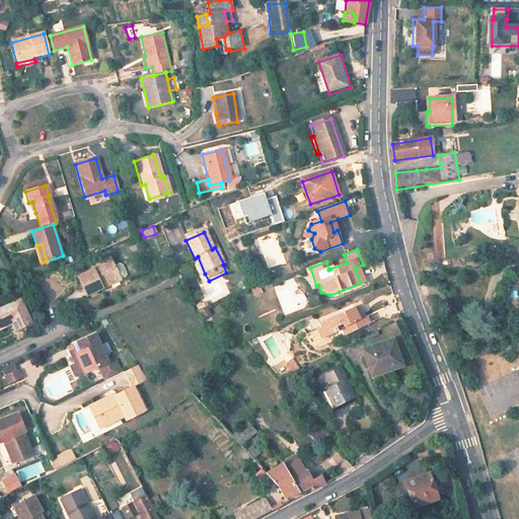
[(201,276),(205,274),(198,256),(195,258),(194,258),(201,276)]
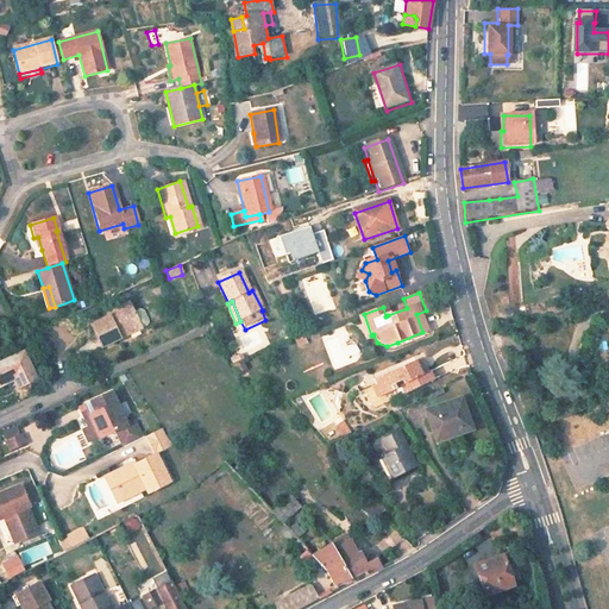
[(135,312),(130,302),(107,313),(110,316),(92,325),(101,347),(120,338),(119,334),(140,324),(135,312)]
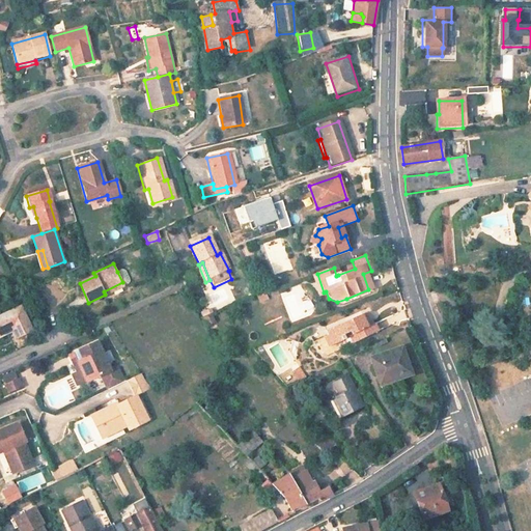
[(122,282),(104,291),(105,295),(131,282),(124,269),(117,272),(122,282)]
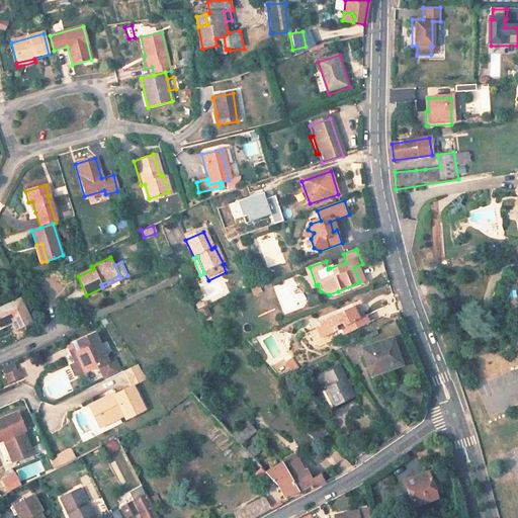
[(20,299),(0,309),(0,327),(13,322),(17,331),(32,324),(20,299)]
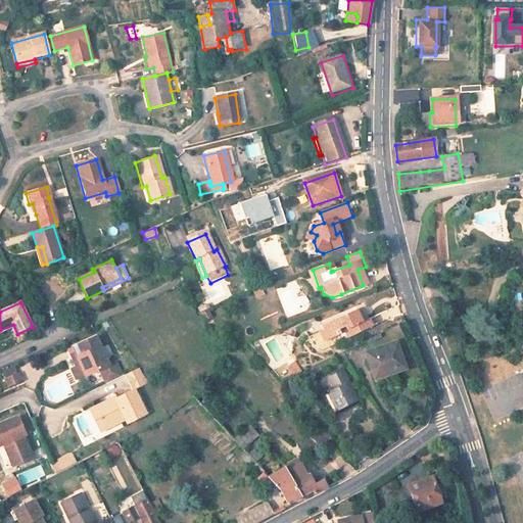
[(371,328),(368,320),(358,325),(355,319),(358,318),(354,312),(339,319),(339,320),(331,324),(331,322),(320,327),(322,331),(318,333),(323,344),(338,337),(335,332),(344,328),(346,331),(344,332),(347,339),(371,328)]
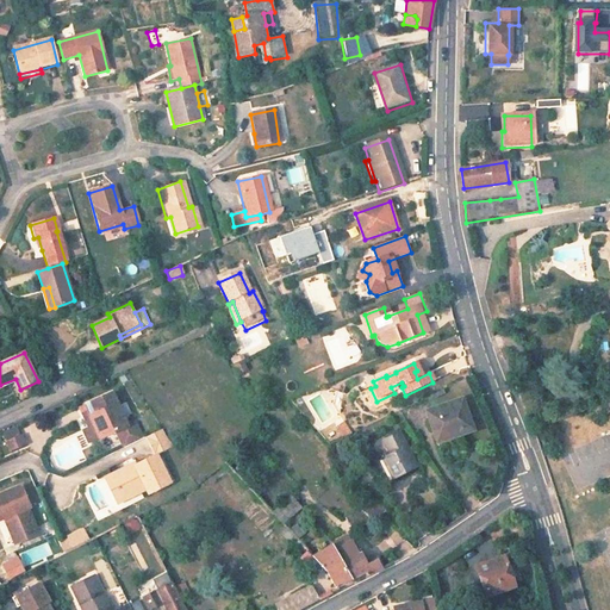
[(81,406),(91,425),(81,430),(87,444),(114,431),(123,449),(141,440),(134,423),(125,427),(110,393),(81,406)]
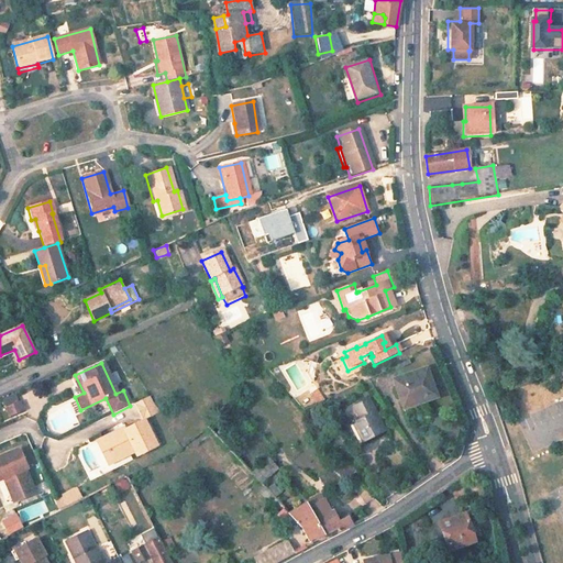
[(437,396),(426,367),(393,379),(405,408),(437,396)]
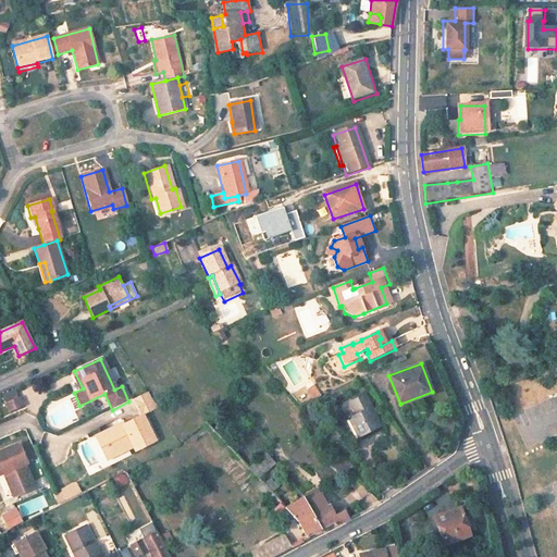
[(321,397),(316,386),(308,391),(313,400),(321,397)]
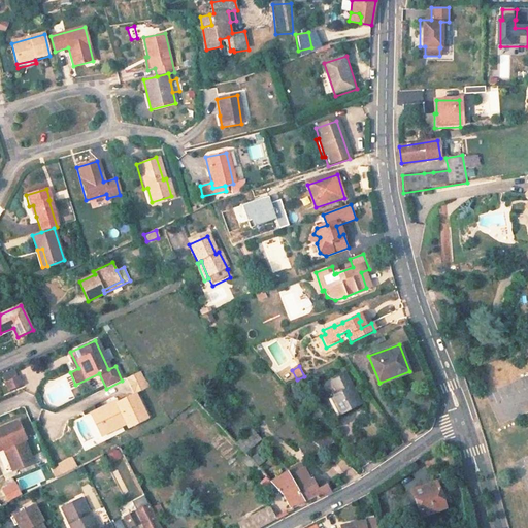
[(134,393),(147,386),(139,372),(125,380),(132,394),(134,393)]
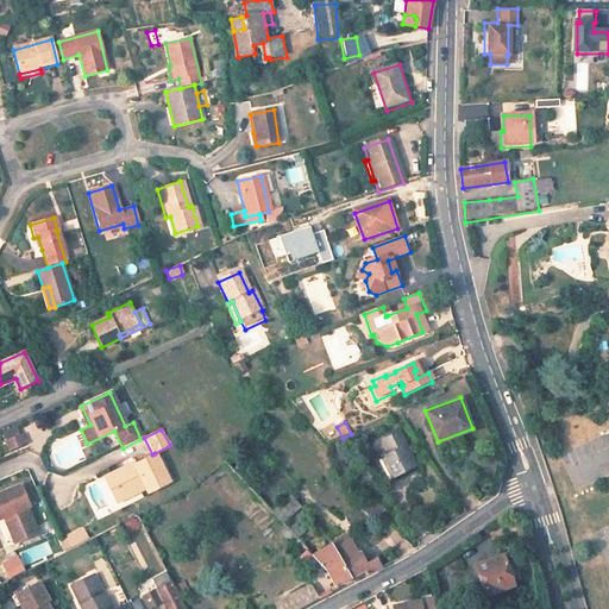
[(13,450),(29,443),(24,433),(10,439),(13,450)]
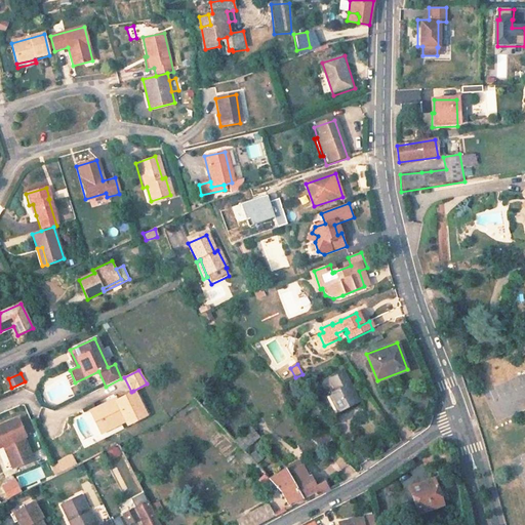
[(357,403),(341,373),(327,380),(333,393),(326,397),(335,413),(357,403)]
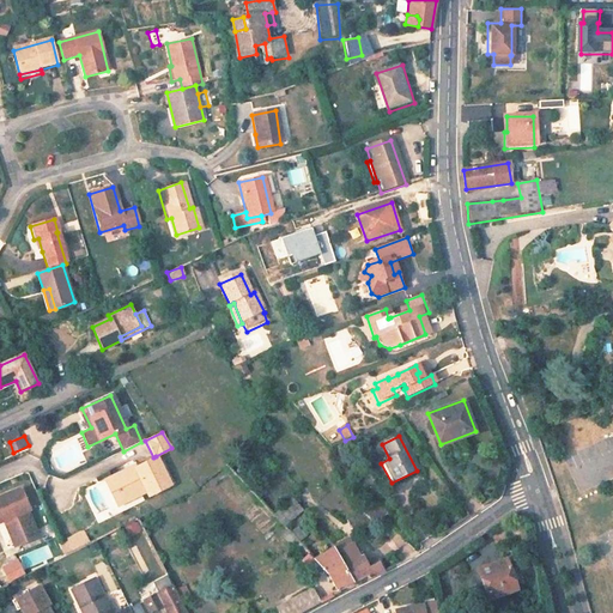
[(122,502),(145,490),(147,495),(170,484),(156,456),(153,457),(135,466),(135,465),(110,475),(122,502)]
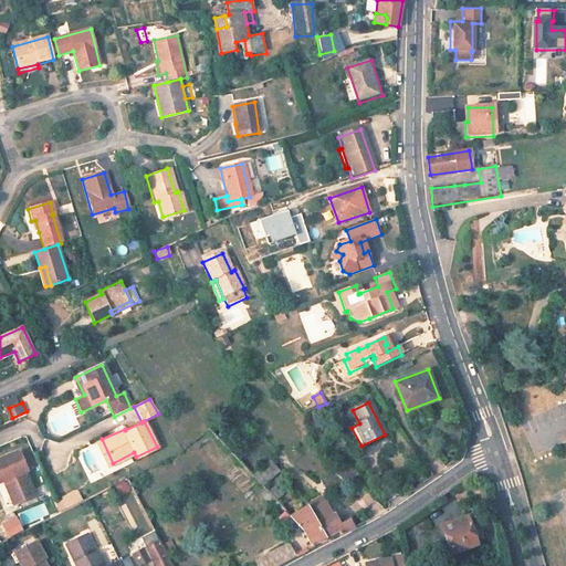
[(113,463),(102,439),(97,442),(108,465),(113,463)]
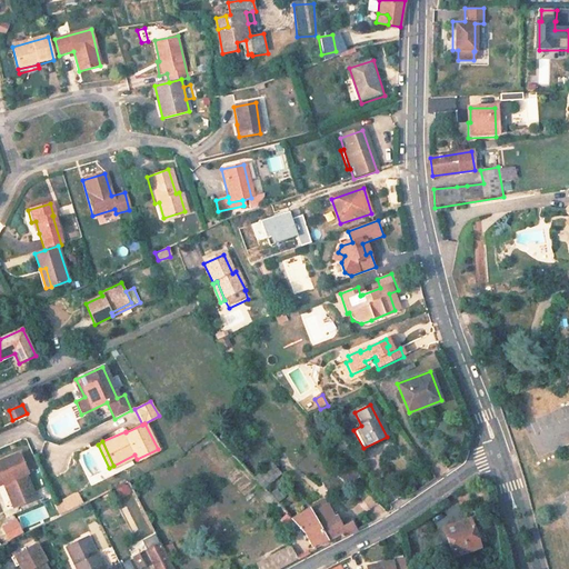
[(21,451),(0,460),(0,483),(6,481),(9,480),(19,505),(37,497),(27,472),(29,471),(21,451)]
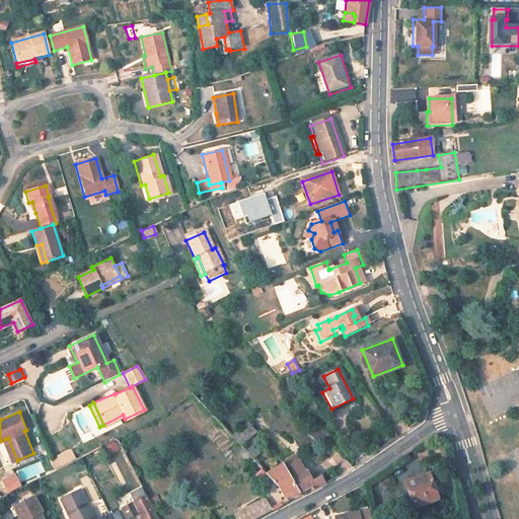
[(302,456),(328,435),(317,421),(306,430),(309,433),(294,446),(302,456)]
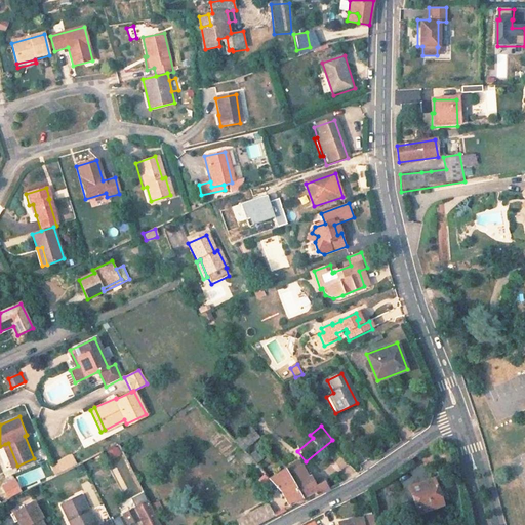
[(241,452),(259,438),(249,427),(232,441),(241,452)]
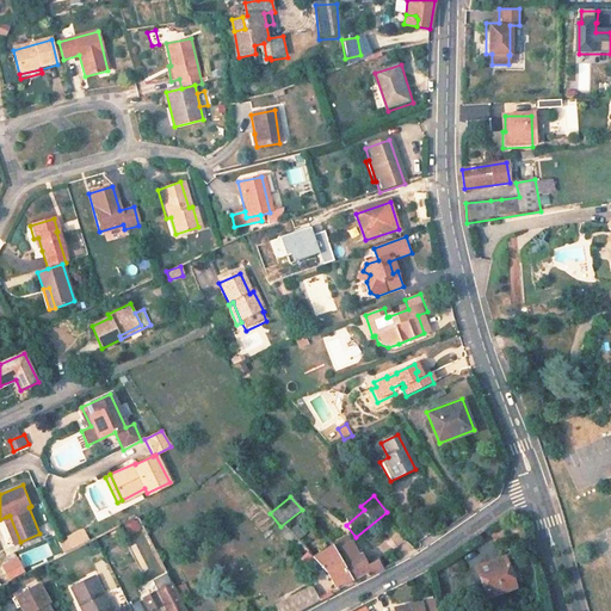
[(10,516),(6,517),(18,543),(20,542),(10,516)]
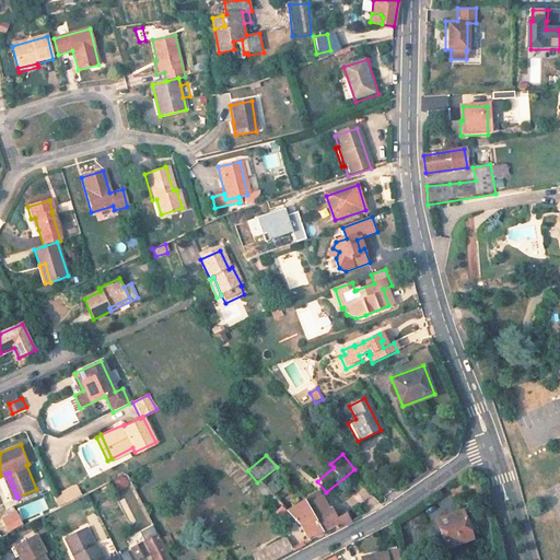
[(76,486),(53,496),(58,505),(80,494),(76,486)]
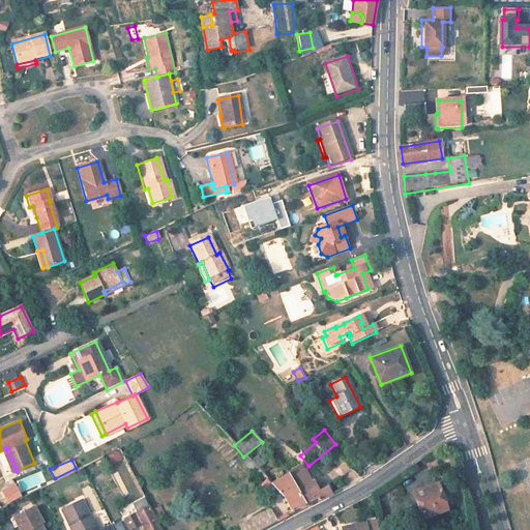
[(340,473),(350,470),(347,460),(336,463),(340,473)]
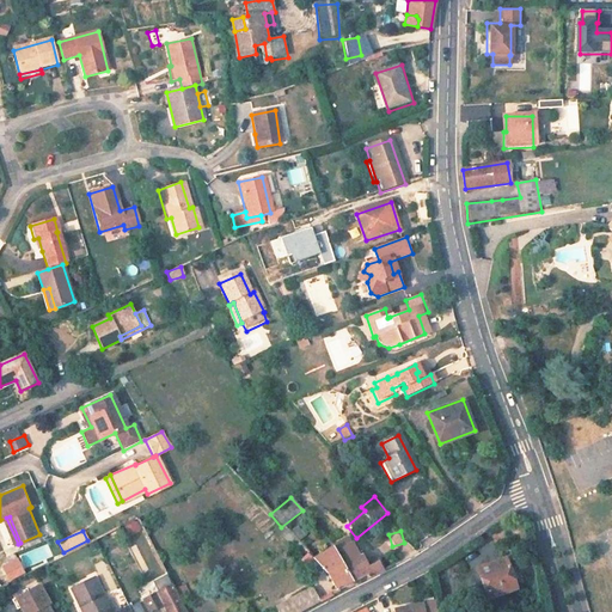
[(359,556),(352,545),(335,554),(353,582),(366,575),(368,580),(383,571),(378,562),(369,567),(362,555),(359,556)]
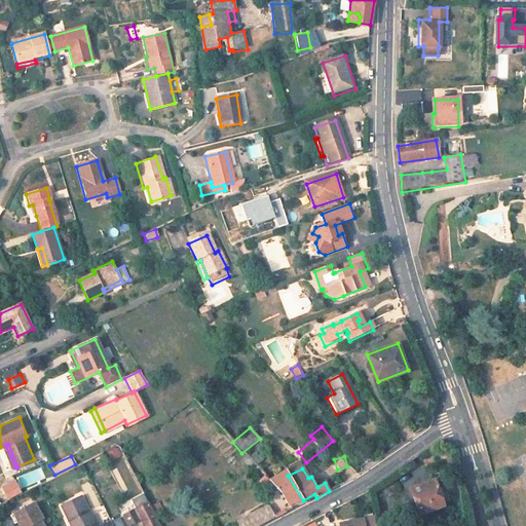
[(278,494),(289,511),(292,509),(292,508),(302,504),(301,502),(303,500),(288,476),(285,470),(268,482),(272,487),(278,494)]
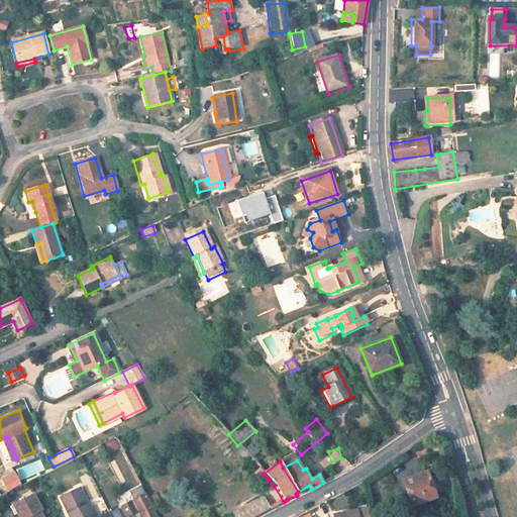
[(264,474),(260,469),(252,475),(261,484),(263,484),(268,479),(264,474)]
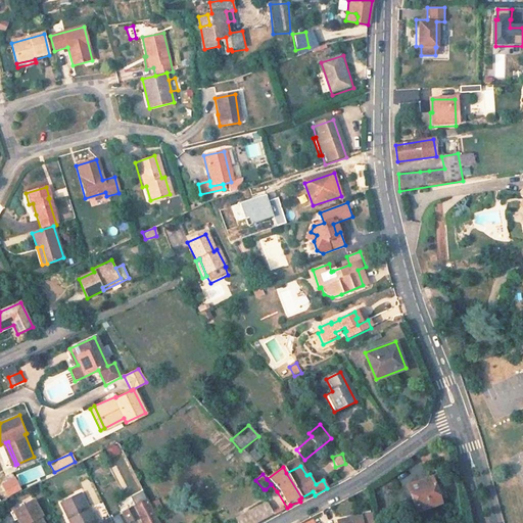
[(406,512),(437,504),(431,478),(406,485),(409,498),(402,501),(406,512)]
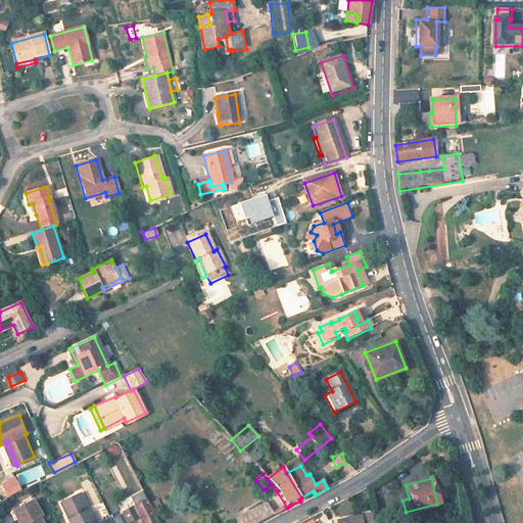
[(2,486),(8,498),(22,491),(16,479),(2,486)]
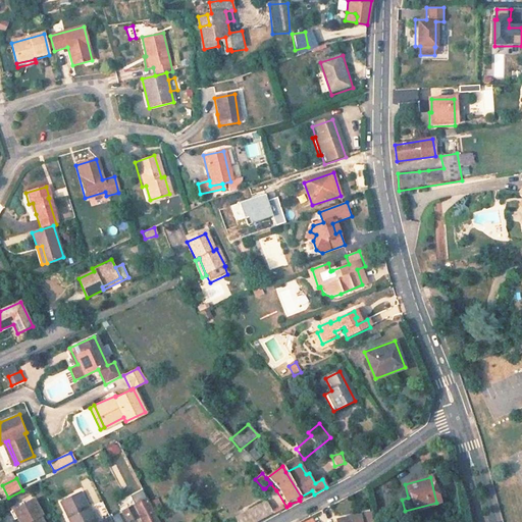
[(95,521),(89,509),(88,509),(81,492),(60,502),(67,519),(69,518),(71,521),(109,521),(108,518),(99,521),(95,521)]
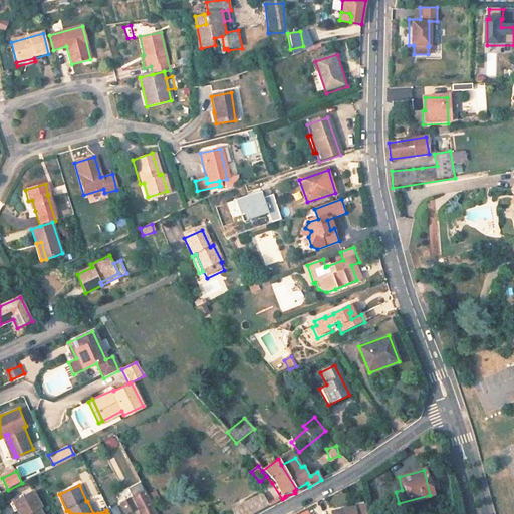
[(25,509),(27,513),(44,513),(41,507),(43,506),(35,491),(15,502),(19,510),(20,511),(25,509)]
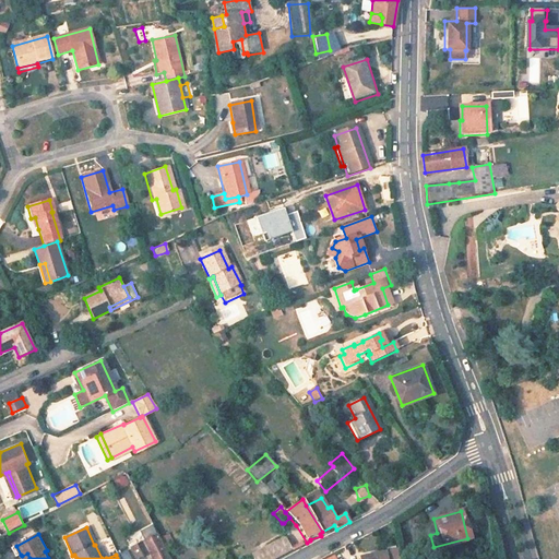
[(150,552),(152,558),(170,558),(168,554),(158,535),(144,542),(132,548),(137,558),(150,552)]
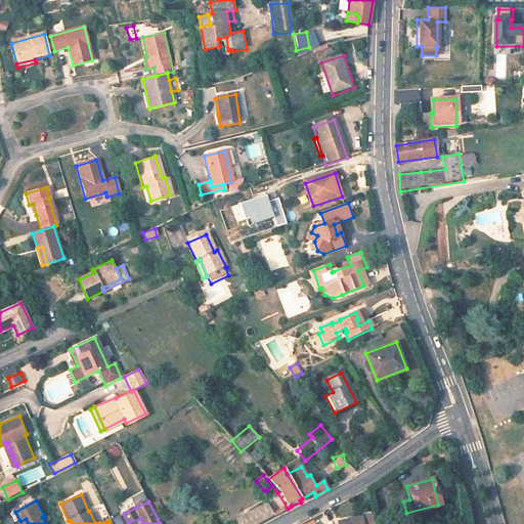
[(259,523),(272,517),(267,510),(238,523),(259,523)]
